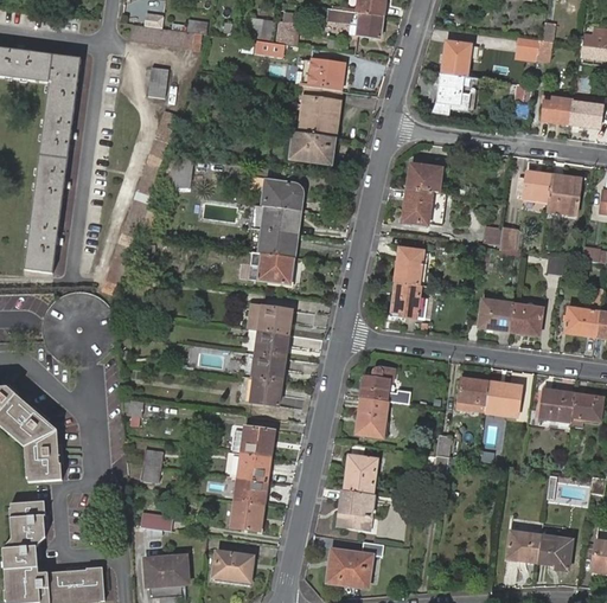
[(360,0),(359,12),(384,15),(385,0),(360,0)]
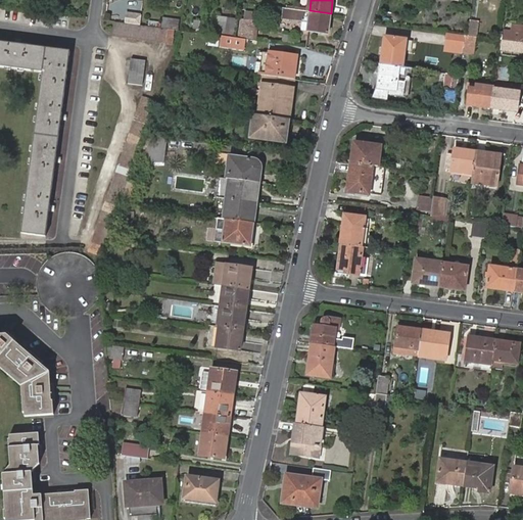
[(50,11),(63,13),(65,5),(51,3),(50,11)]
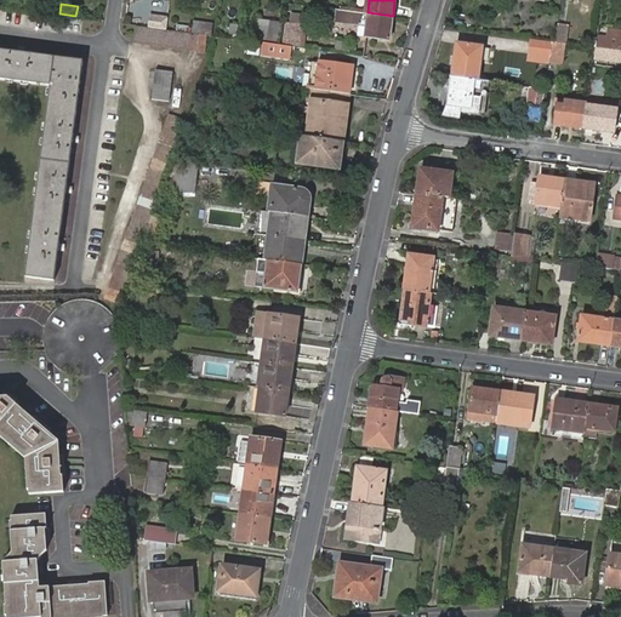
[(389,38),(393,16),(368,12),(343,9),(341,23),(364,26),(363,34),(389,38)]
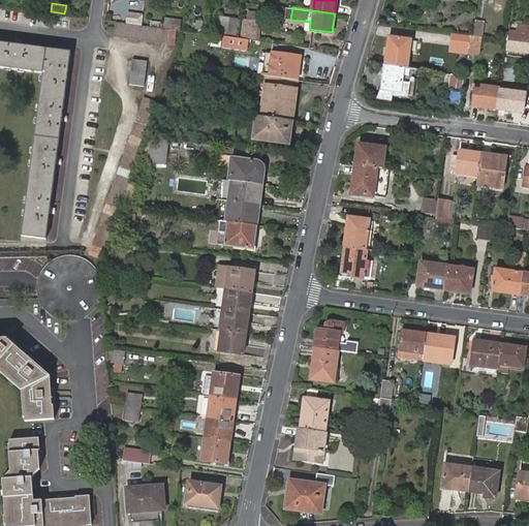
[(245,18),(243,36),(259,38),(261,20),(262,12),(251,11),(250,19),(245,18)]
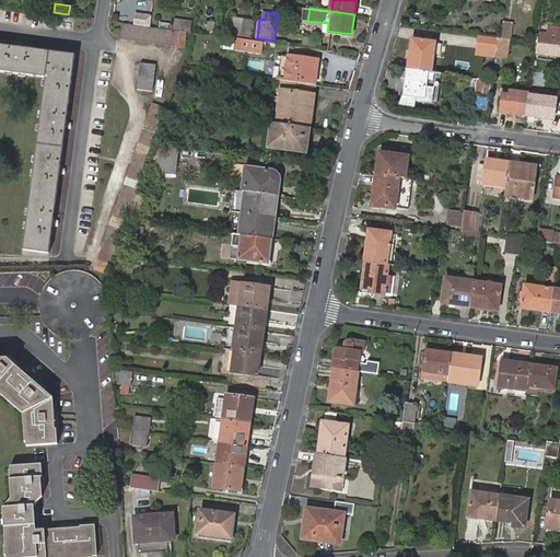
[(230,35),(242,36),(244,19),(233,16),(230,35)]
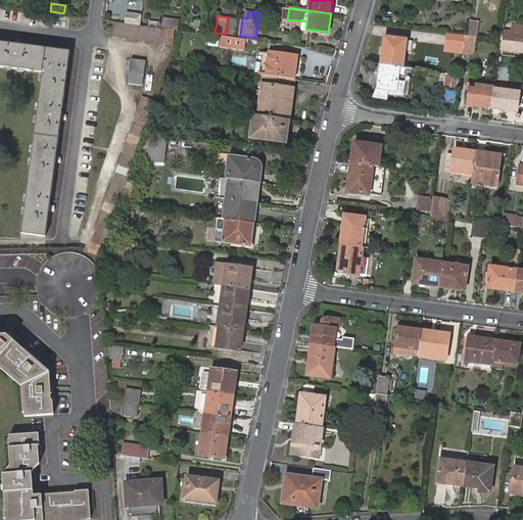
[(165,27),(180,29),(182,19),(165,17),(163,27),(165,27)]
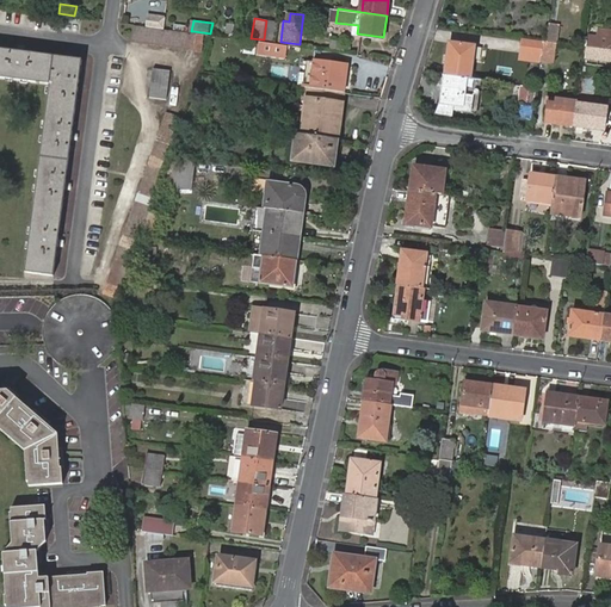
[(266,20),(264,39),(276,41),(278,22),(266,20)]
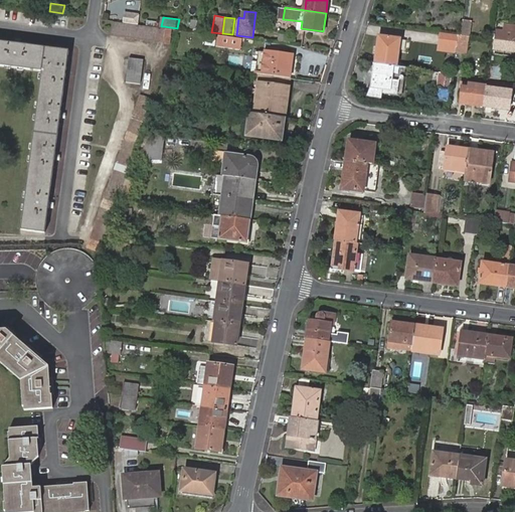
[(464,17),(461,32),(467,33),(470,34),(472,18),(464,17)]
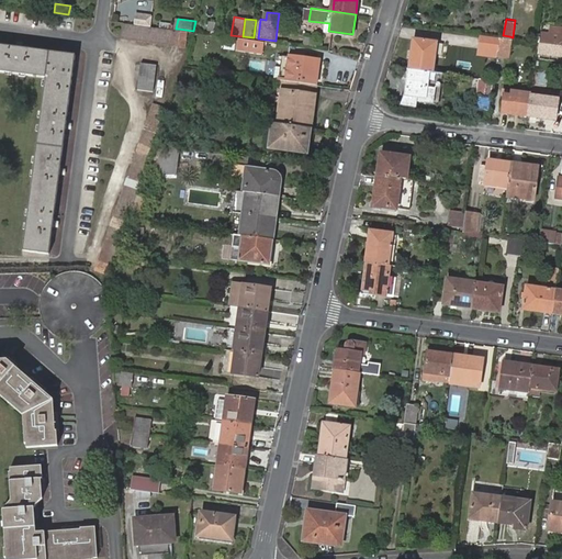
[(178,29),(125,22),(123,37),(177,45),(178,29)]
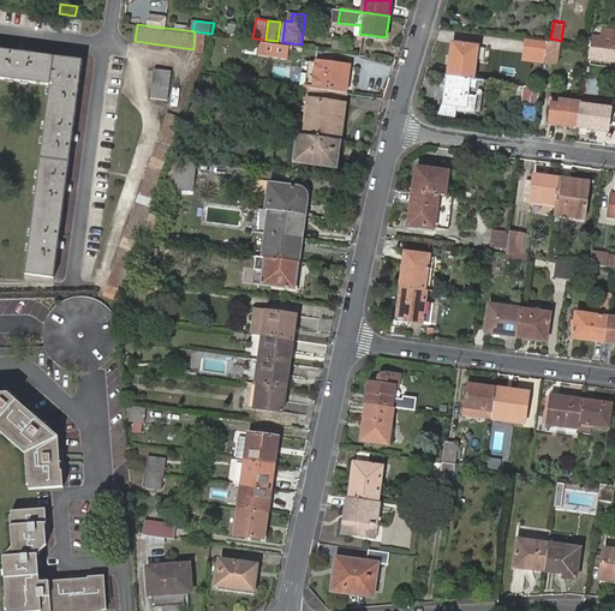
[(614,28),(614,29),(602,27),(601,34),(592,33),(591,45),(614,47),(614,28)]
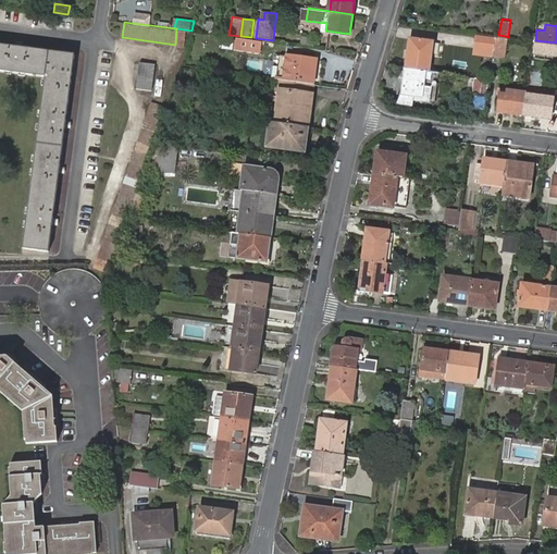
[(495,35),(475,33),(473,47),(477,47),(477,51),(493,53),(493,52),(495,35)]
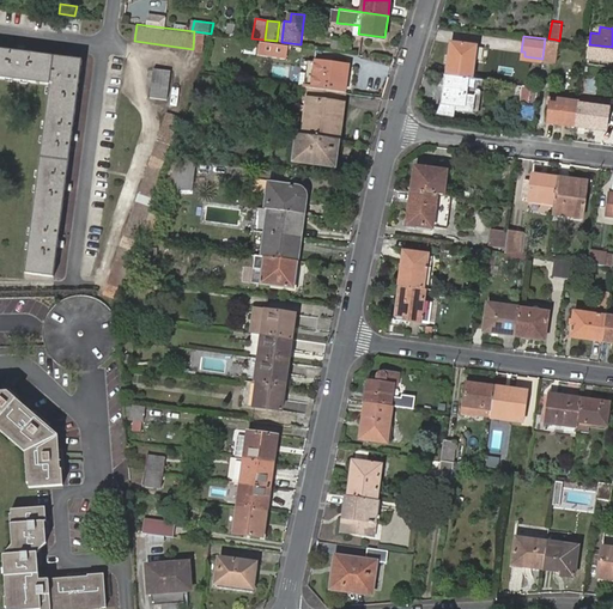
[(356,41),(334,38),(334,49),(354,52),(356,41)]
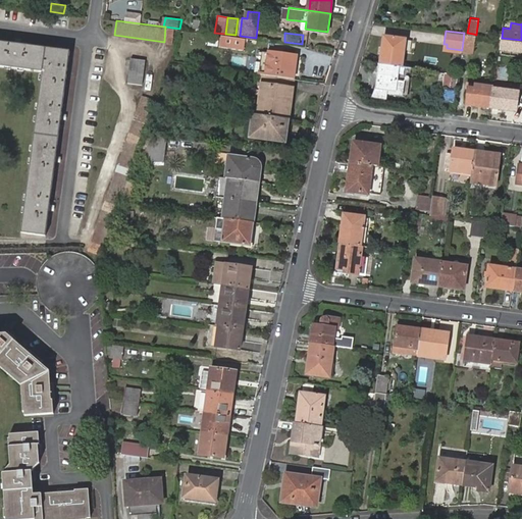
[(467,33),(464,33),(462,49),(471,51),(473,34),(467,33)]
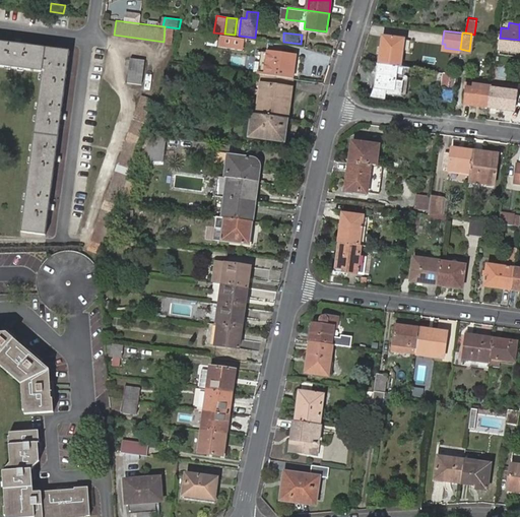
[(383,35),(379,62),(400,64),(404,38),(383,35)]
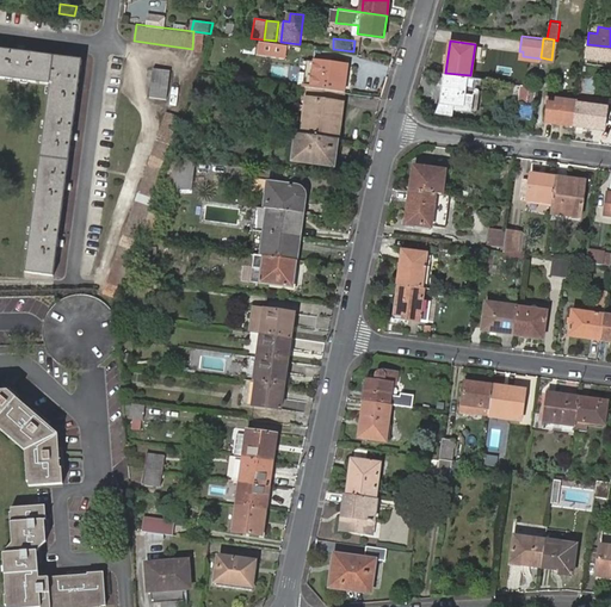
[(259,53),(285,56),(287,44),(260,42),(259,53)]
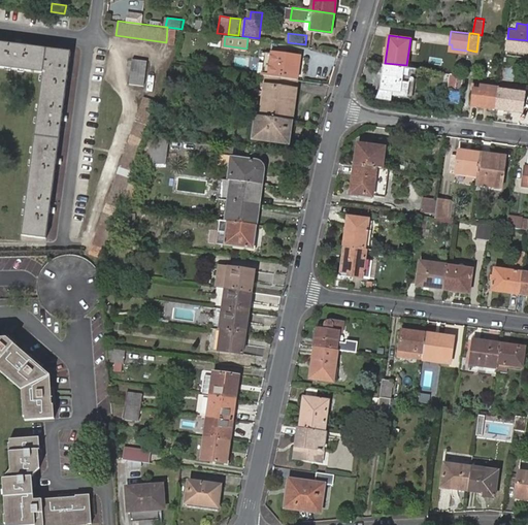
[(527,40),(507,38),(506,46),(527,48),(527,40)]
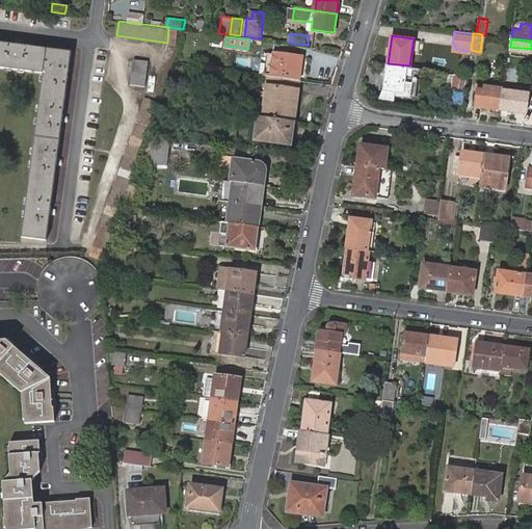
[(70,50),(0,41),(0,67),(42,72),(22,235),(46,238),(70,50)]
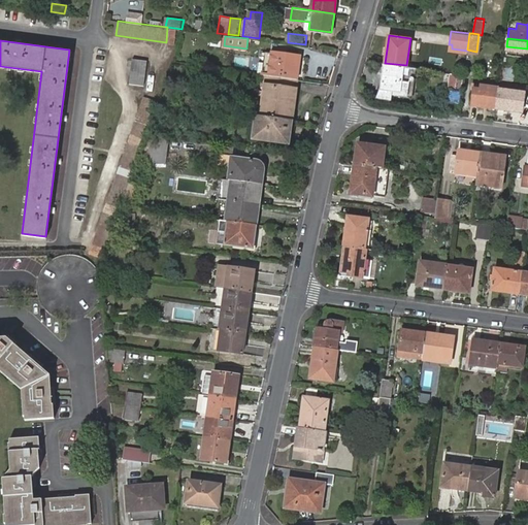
[(300,55),(269,51),(266,74),(297,77),(300,55)]
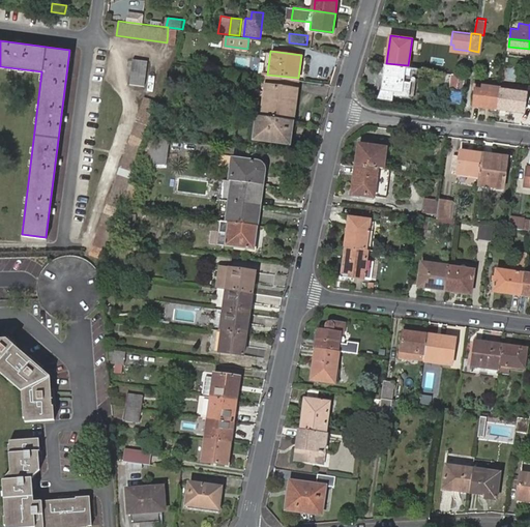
[(131,58),(128,83),(143,85),(146,60),(131,58)]
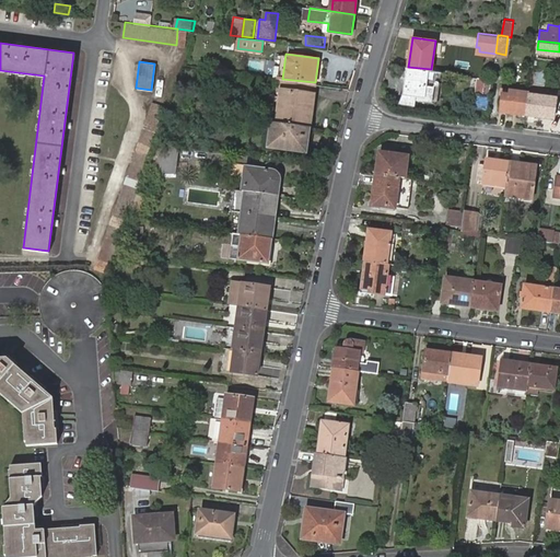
[(431,69),(408,67),(404,94),(428,96),(431,79),(436,79),(438,70),(431,69)]
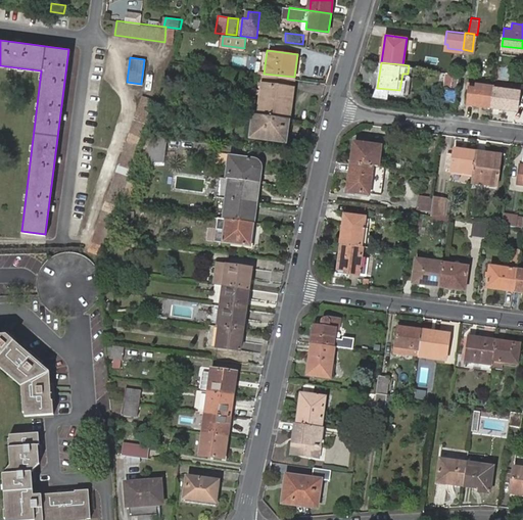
[(263,83),(262,93),(291,97),(294,77),(264,74),(260,73),(259,82),(263,83)]
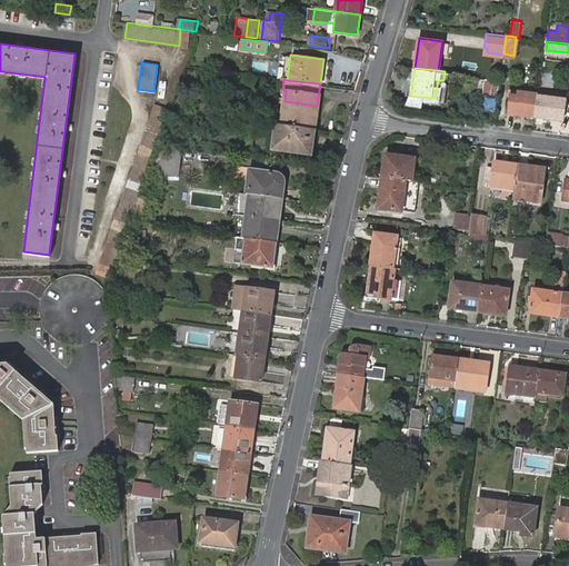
[(508,112),(533,116),(537,95),(537,92),(519,90),(519,96),(511,95),(508,112)]
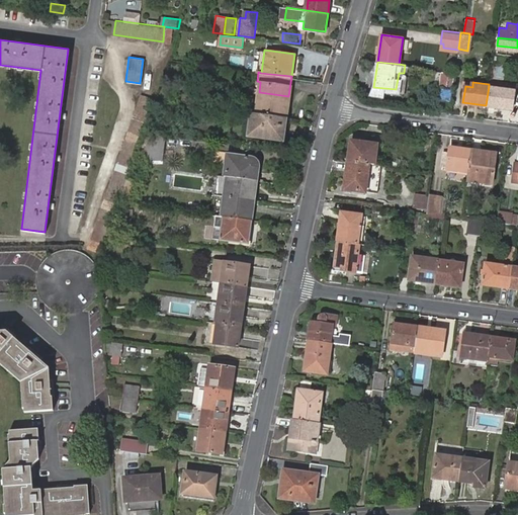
[(489,86),(486,105),(505,107),(505,105),(512,106),(514,89),(489,86)]
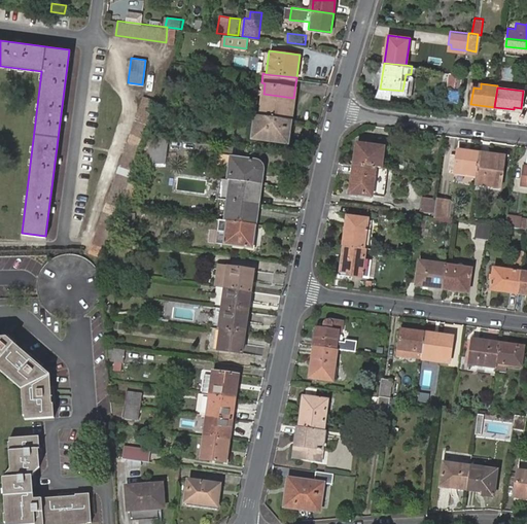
[(448,100),(457,102),(459,91),(449,90),(448,100)]
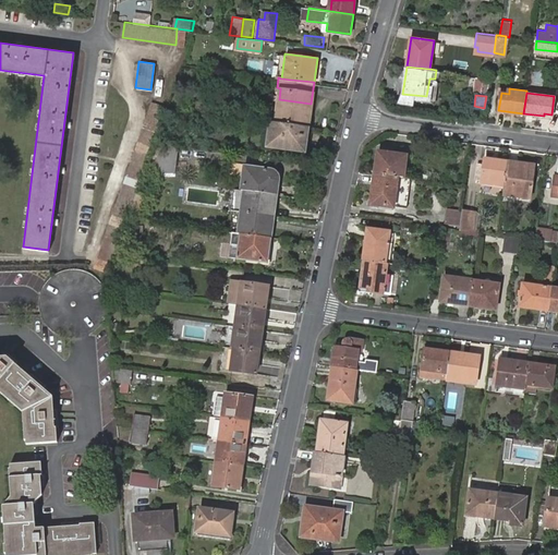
[(311,104),(279,99),(276,121),(303,124),(306,125),(307,125),(311,104)]
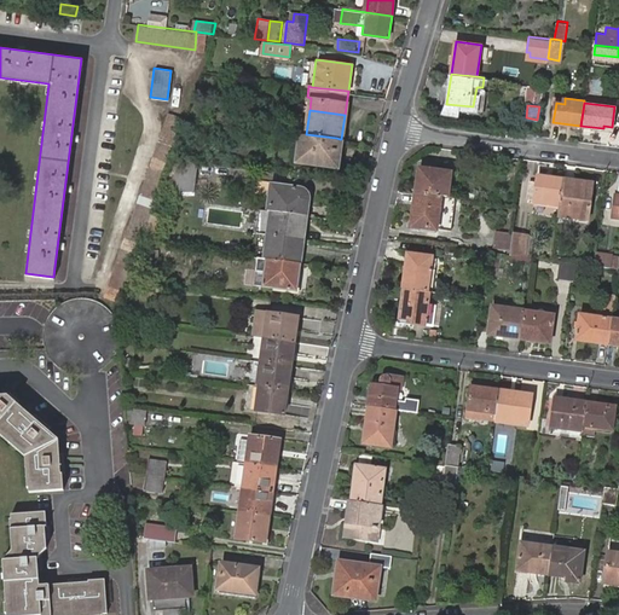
[(121,301),(184,117),(167,112),(105,294),(104,295),(119,300),(121,301)]
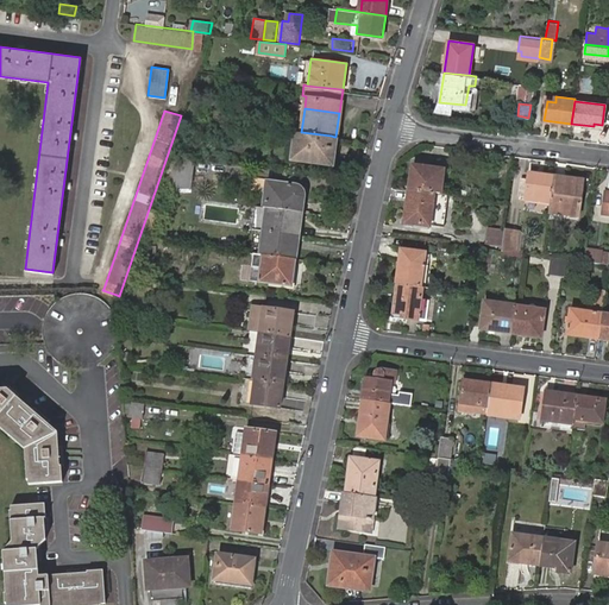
[(301,132),(294,131),(289,158),(331,164),(333,146),(330,146),(331,136),(301,132)]
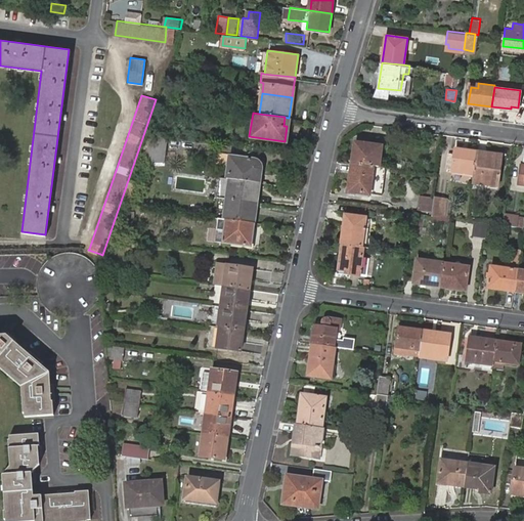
[(148,133),(145,132),(138,153),(146,154),(148,133)]
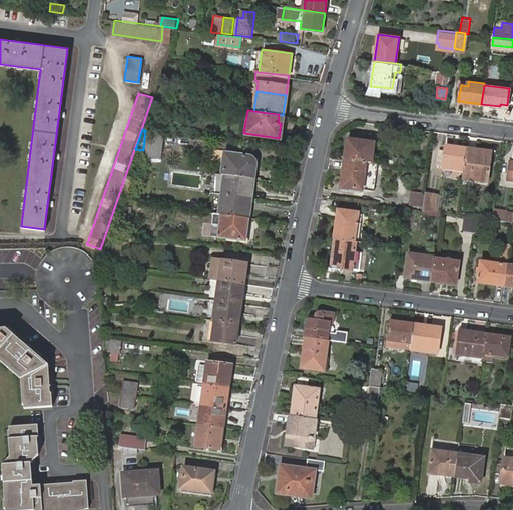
[(164,132),(145,130),(143,150),(142,154),(161,157),(164,132)]
